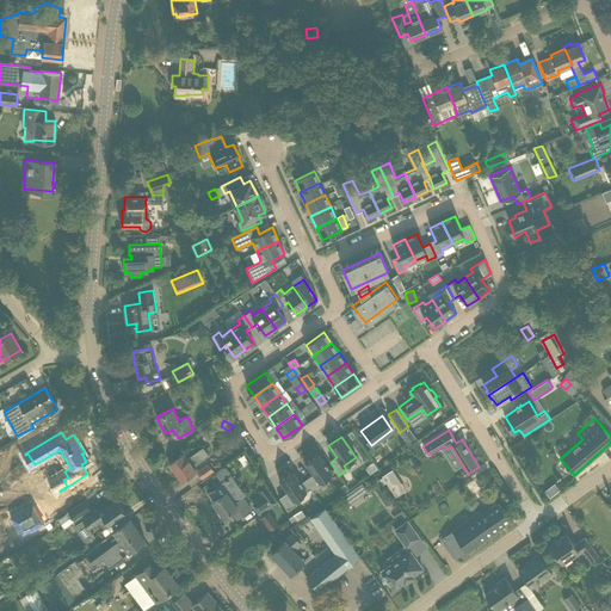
[(192,466),(208,454),(202,446),(187,457),(184,454),(170,464),(181,481),(196,470),(192,466)]
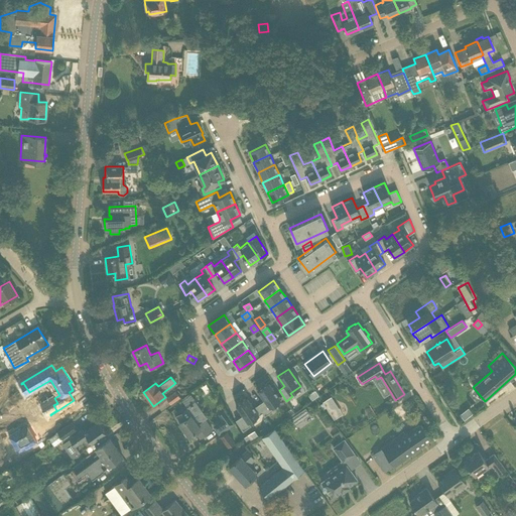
[(264,400),(257,405),(265,415),(272,410),(270,407),(280,400),(269,382),(257,390),(264,400)]
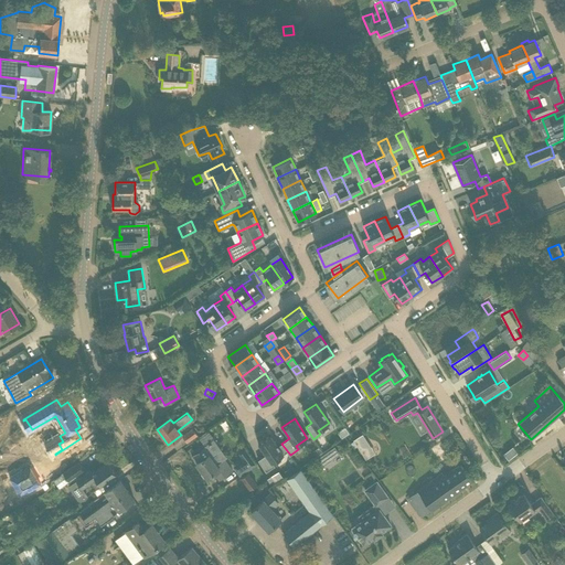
[(182,436),(188,441),(196,435),(192,428),(182,436)]
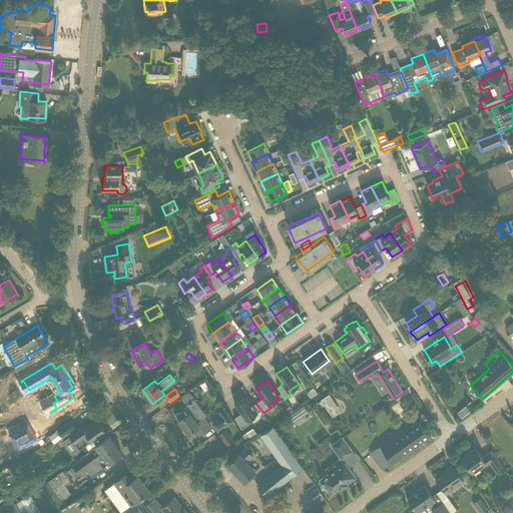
[(247,420),(258,413),(252,405),(245,395),(234,403),(241,413),(234,418),(241,428),(249,423),(247,420)]
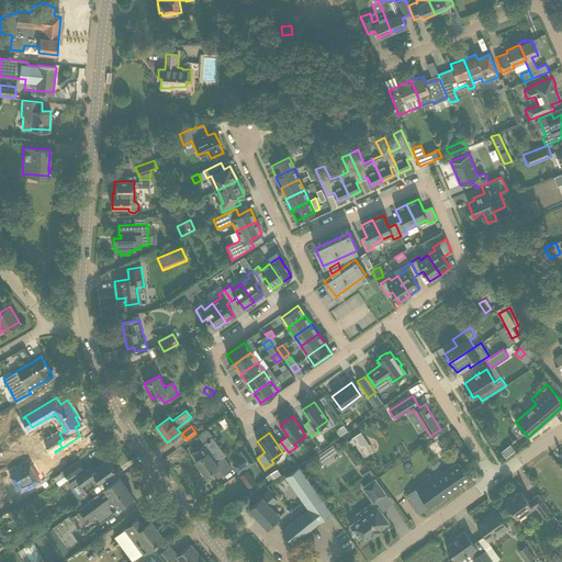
[(191,453),(195,461),(205,475),(213,470),(217,478),(231,468),(222,456),(215,461),(209,452),(211,451),(204,444),(191,453)]
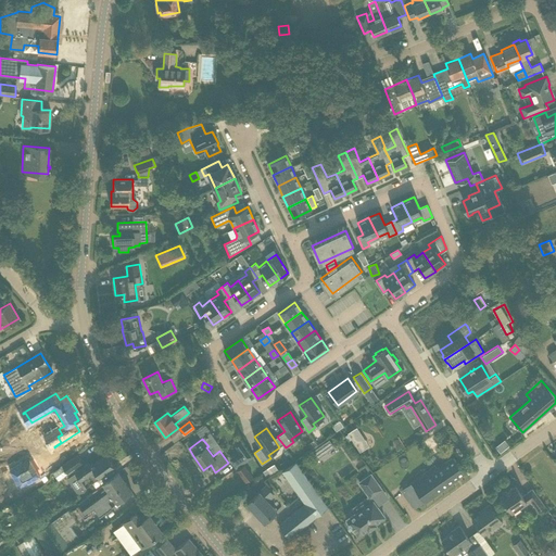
[(430,439),(425,443),(428,449),(433,445),(430,439)]
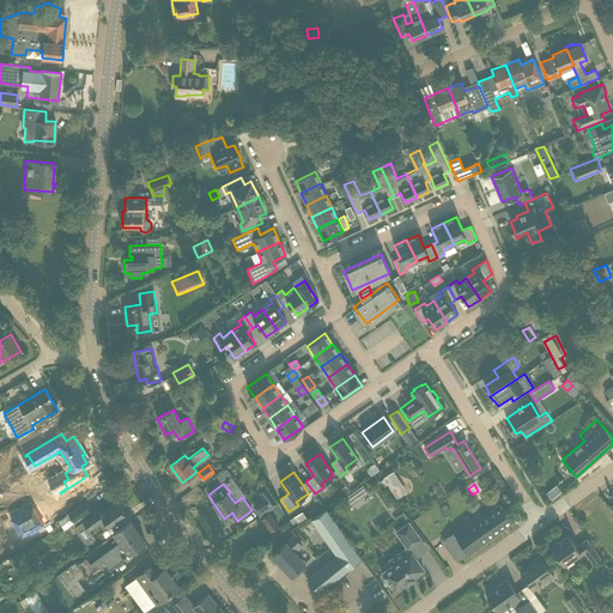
[(363,486),(354,491),(360,499),(368,493),(363,486)]
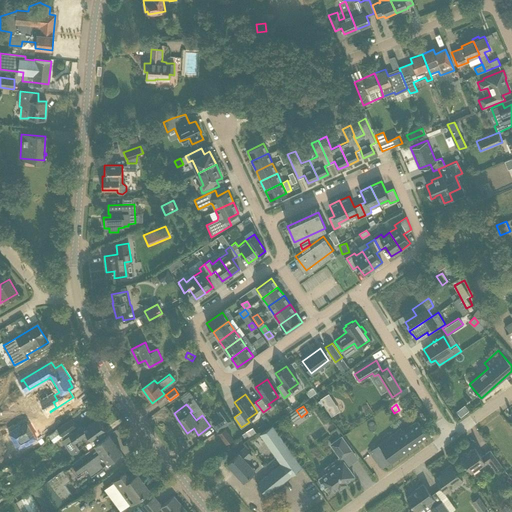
[(221,407),(216,411),(226,424),(231,420),(221,407)]
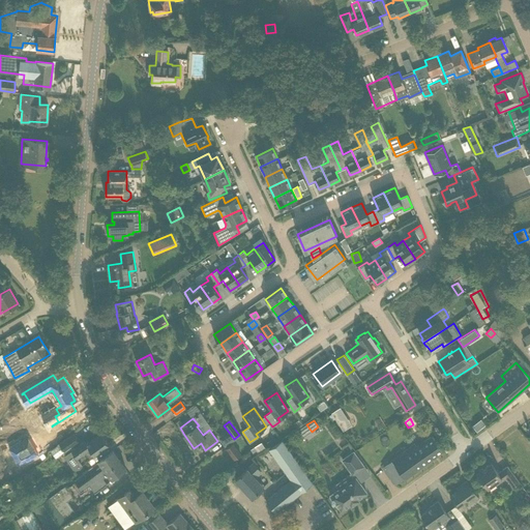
[(36,431),(18,442),(28,459),(47,447),(36,431)]
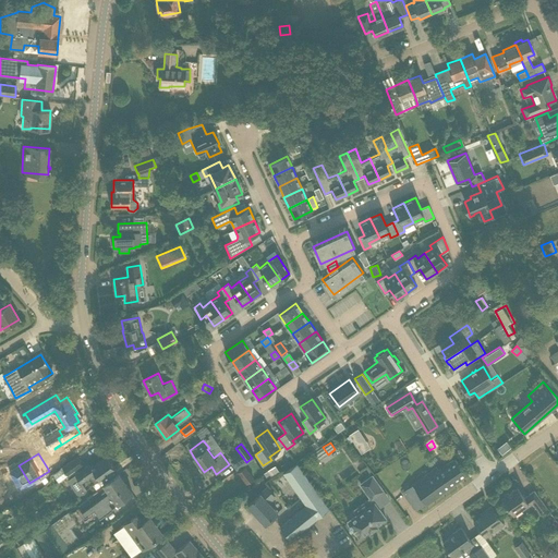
[(61,468),(68,476),(83,465),(76,457),(61,468)]
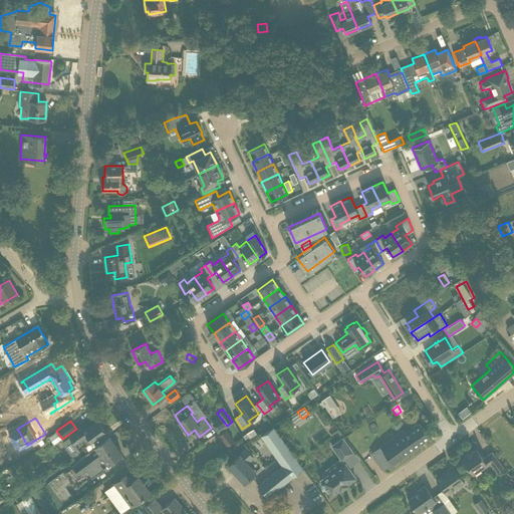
[(61,442),(72,456),(79,451),(75,445),(86,435),(91,442),(105,432),(97,421),(84,431),(82,428),(61,442)]
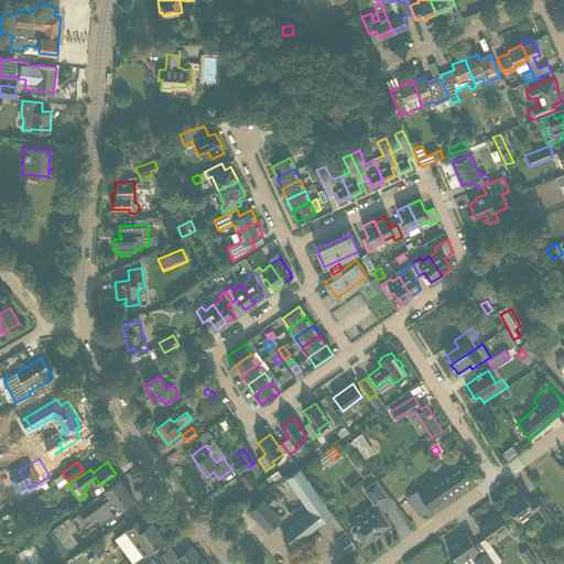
[(416,490),(407,497),(421,516),(470,479),(464,470),(459,464),(444,474),(442,472),(416,490)]
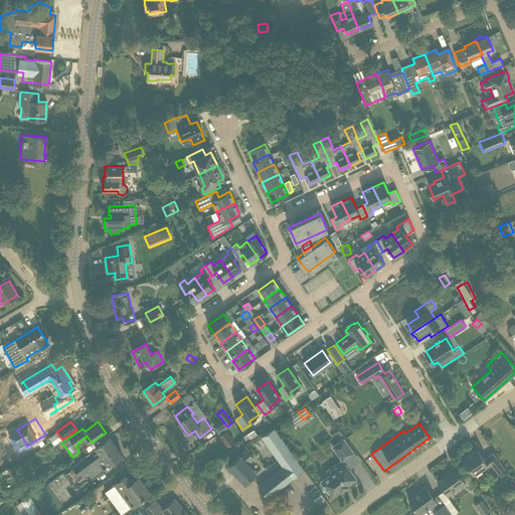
[(283,467),(259,486),(268,498),(304,469),(272,428),(260,439),(283,467)]
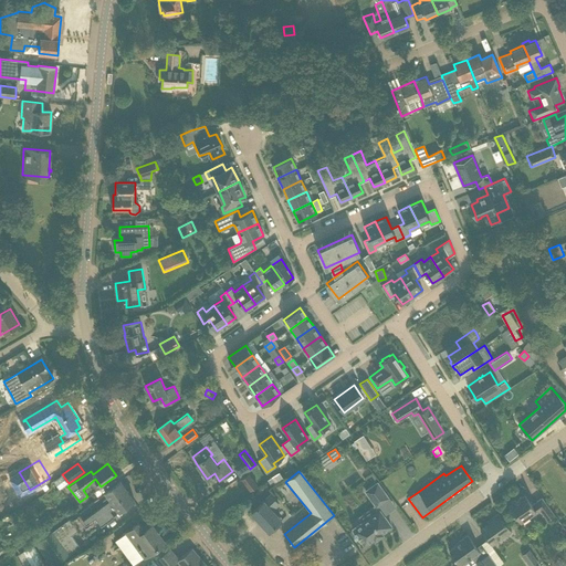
[(241,479),(250,491),(257,485),(248,473),(241,479)]
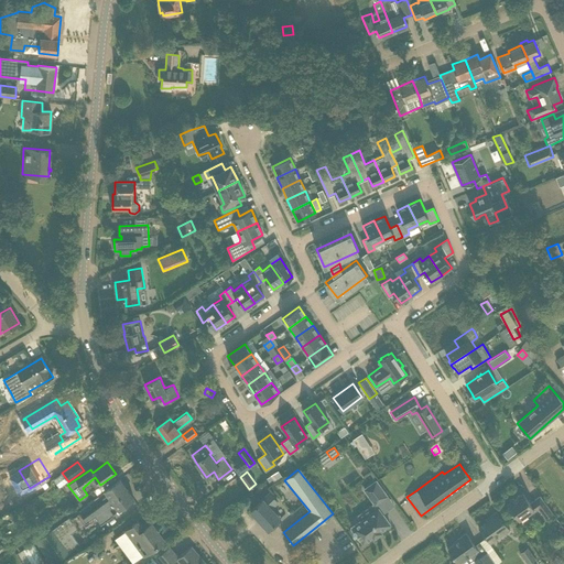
[(118,509),(125,505),(133,498),(120,479),(68,516),(77,528),(91,517),(97,524),(117,509),(118,509)]
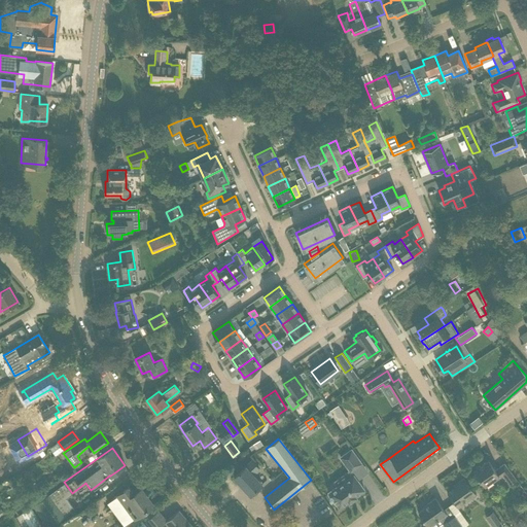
[(340,457),(350,471),(361,463),(351,449),(340,457)]
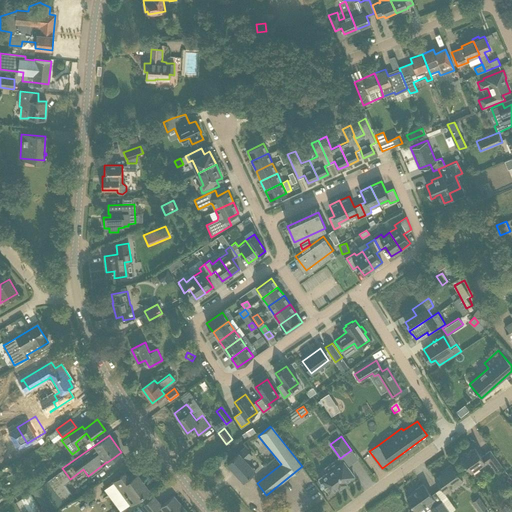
[(247,461),(252,456),(244,447),(227,463),(243,480),(255,469),(247,461)]
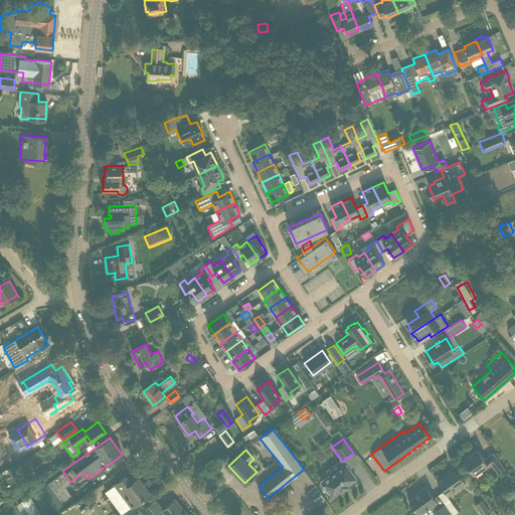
[(464,460),(469,468),(474,475),(481,470),(482,471),(491,465),(497,473),(504,468),(494,453),(484,459),(478,450),(464,460)]
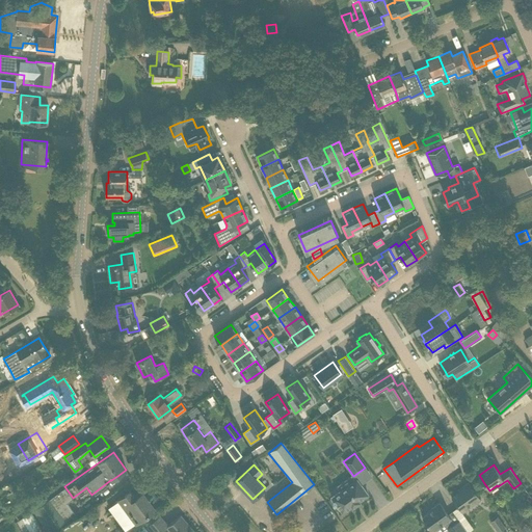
[(340,508),(342,512),(351,505),(352,506),(360,501),(358,500),(367,494),(356,478),(350,482),(351,484),(342,490),(341,489),(331,497),(334,500),(333,500),(338,509),(340,508)]
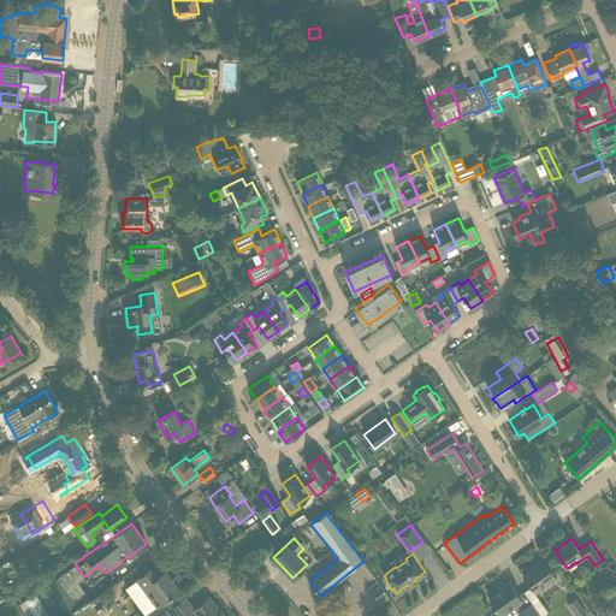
[(523,576),(531,586),(535,593),(556,579),(550,569),(550,568),(543,558),(534,564),(537,567),(523,576)]
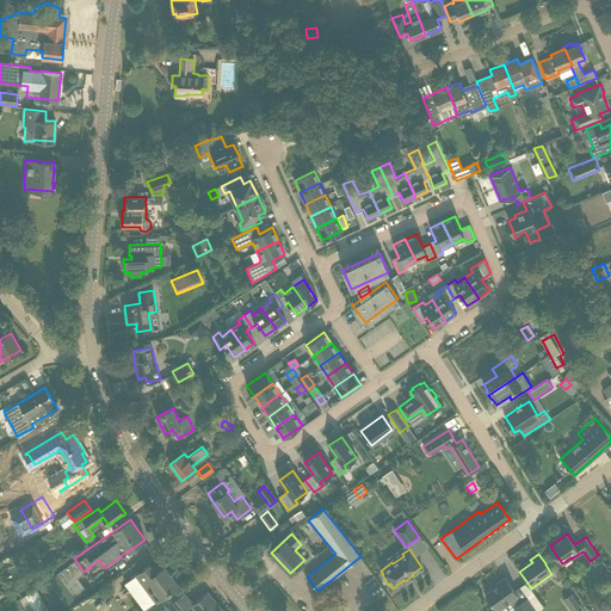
[(84,572),(74,559),(37,586),(56,610),(75,597),(86,590),(76,578),(84,572)]
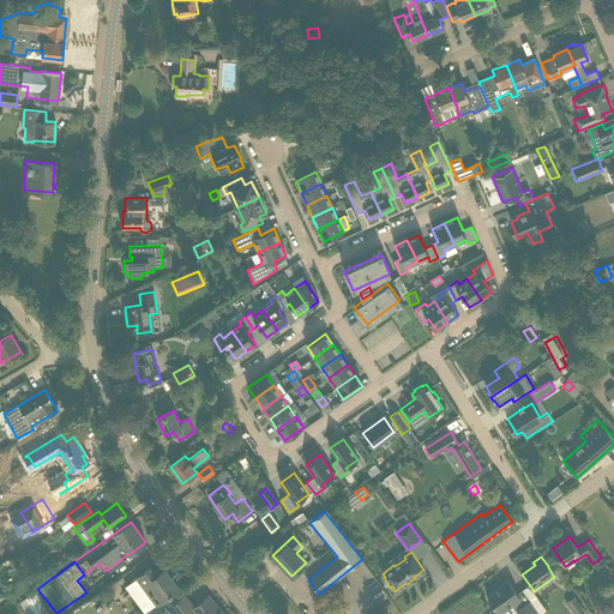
[(145,612),(179,587),(164,569),(156,575),(150,567),(136,578),(125,587),(145,612)]
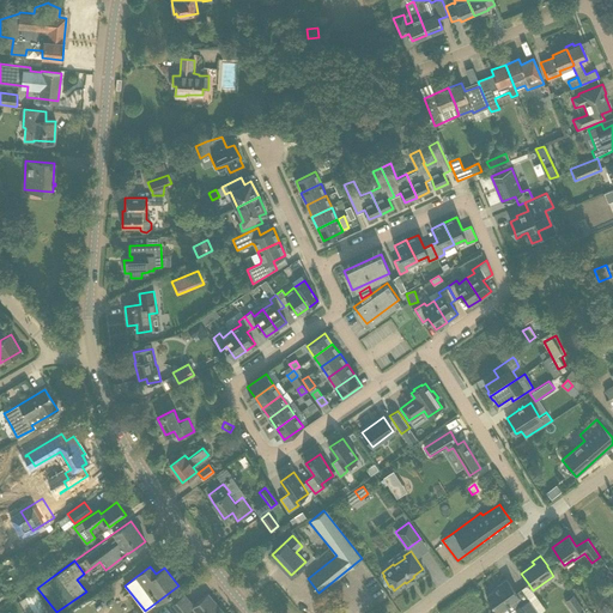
[(495,590),(486,596),(498,612),(505,612),(514,608),(516,612),(538,612),(539,612),(529,599),(523,602),(507,580),(493,589),(495,590)]
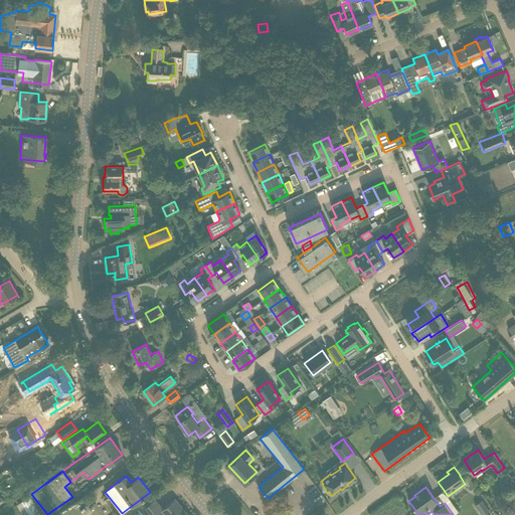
[(21,501),(28,514),(41,514),(30,496),(21,501)]
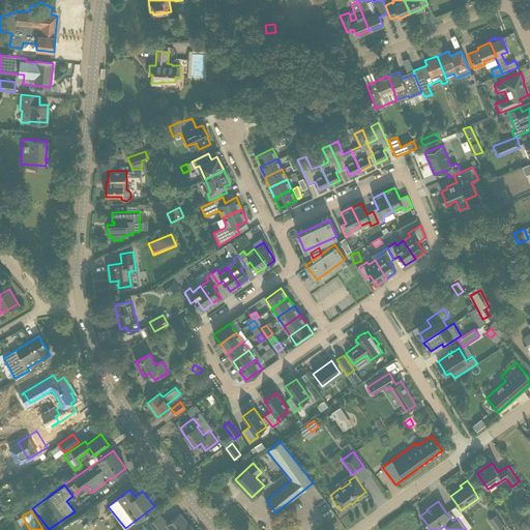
[(194,529),(179,512),(168,523),(158,513),(146,524),(150,529),(158,529),(166,525),(169,529),(194,529)]
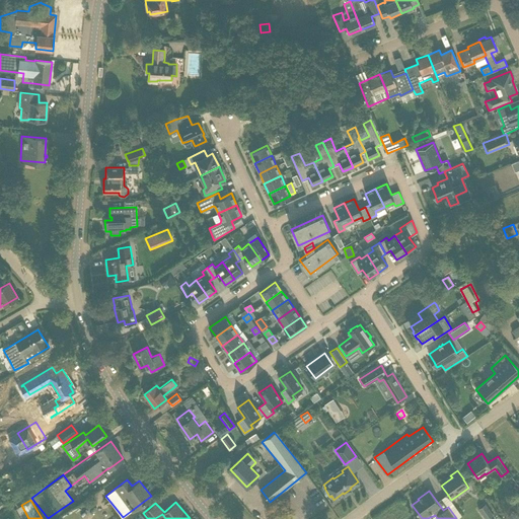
[(478,509),(487,518),(493,514),(486,504),(478,509)]
